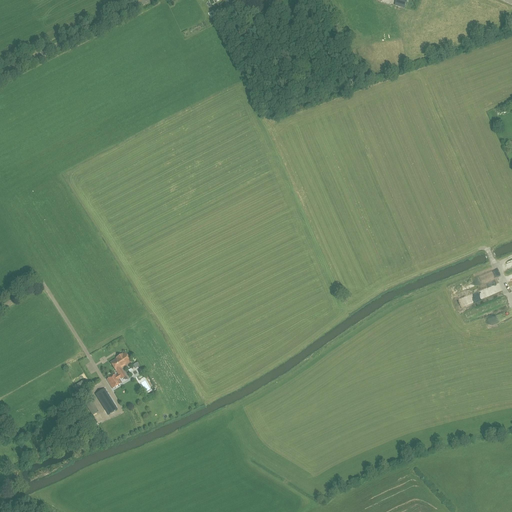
[(233,12),(238,9),(233,0),(230,0),(228,1),(233,12)]
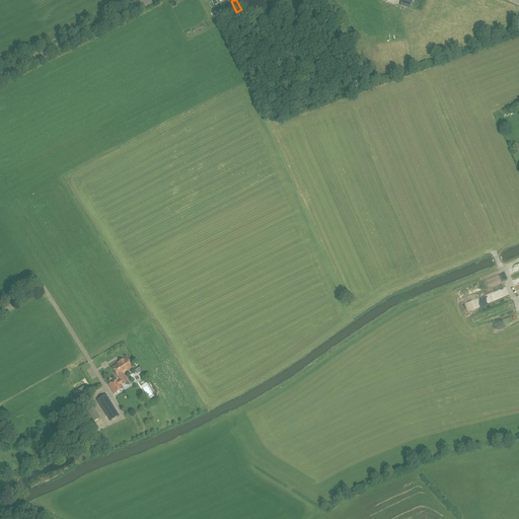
[(401,0),(400,6),(410,9),(412,0),(401,0)]
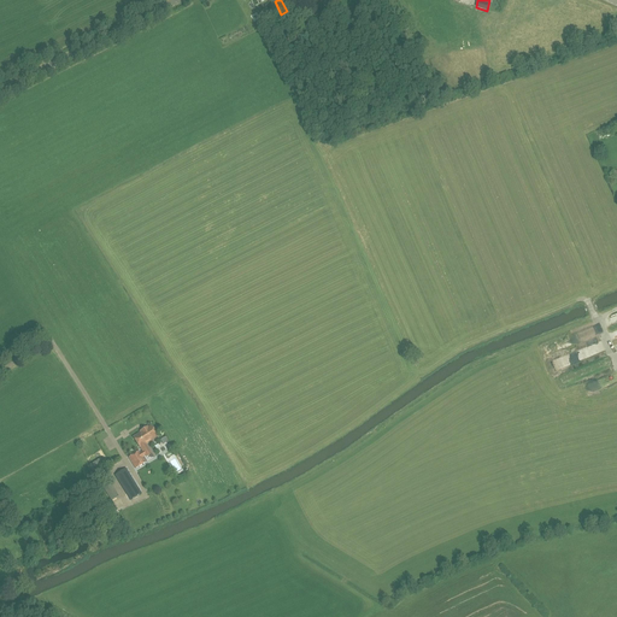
[(542,347),(545,356),(558,351),(554,342),(542,347)]
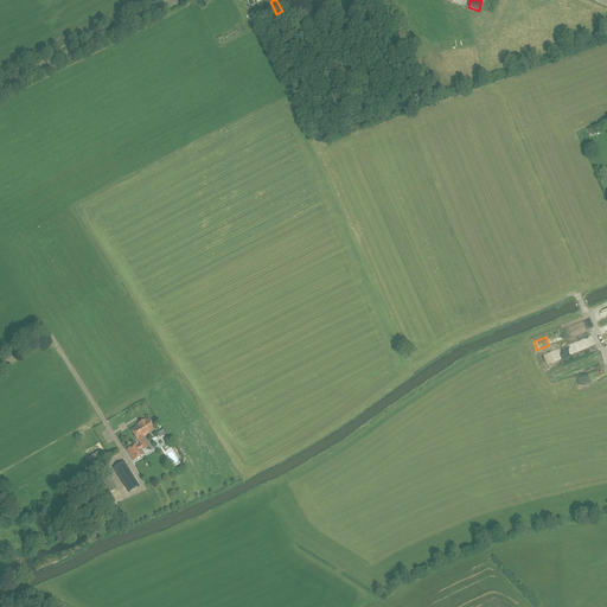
[(138,440),(140,445),(139,447),(136,443),(127,449),(133,461),(144,454),(140,449),(147,445),(142,436),(155,429),(148,419),(146,421),(145,420),(138,425),(139,426),(131,430),(138,440)]
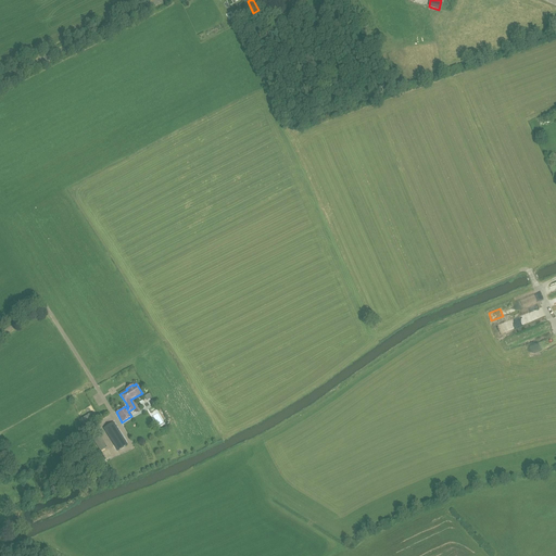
[(160,413),(154,416),(160,428),(166,425),(160,413)]
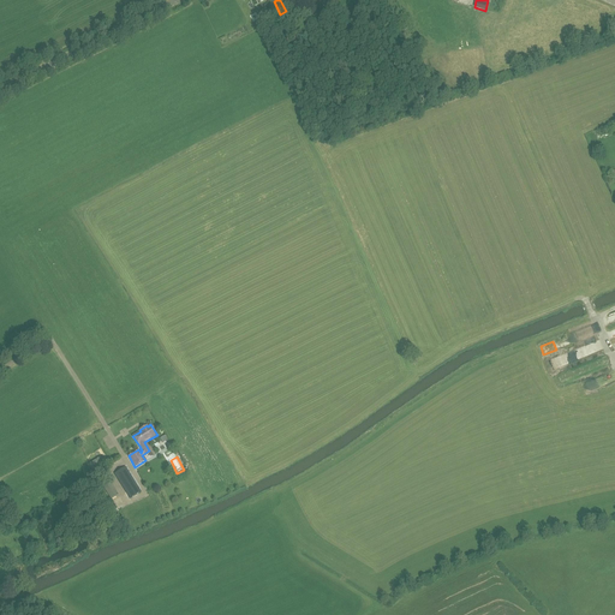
[(130,499),(141,491),(125,467),(114,473),(130,499)]
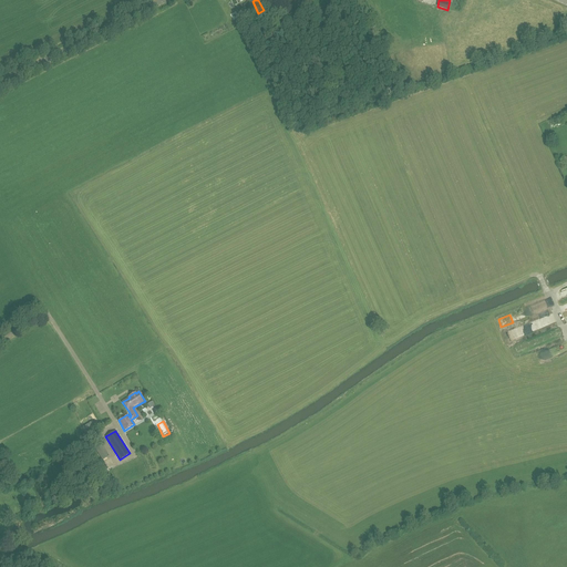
[(101,441),(93,446),(102,461),(110,455),(101,441)]
